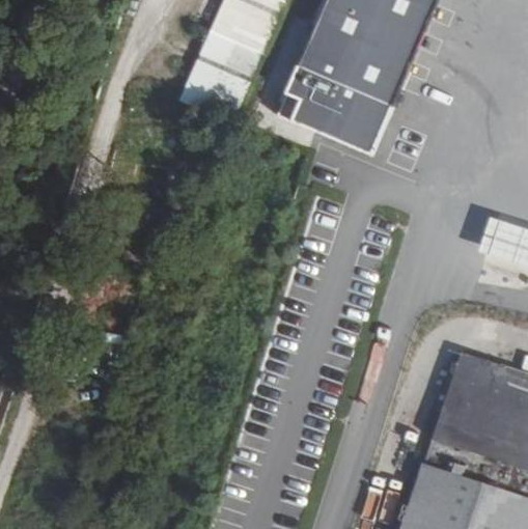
[(327,0),(272,110),(365,157),(443,0),(327,0)]
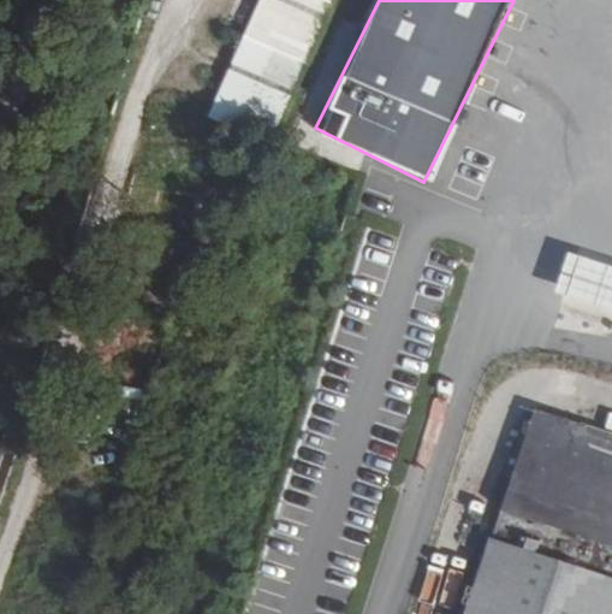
[(462,164),(453,192),(480,199),(488,172),(462,164)]
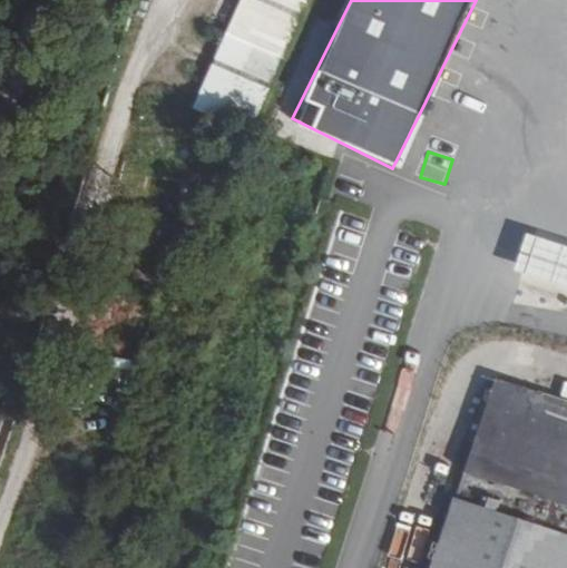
[(566,245),(526,232),(511,274),(566,293),(566,245)]
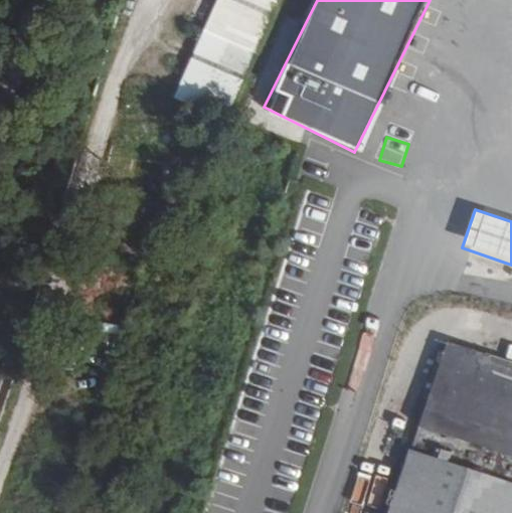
[(511,341),(506,340),(498,360),(511,364),(511,341)]
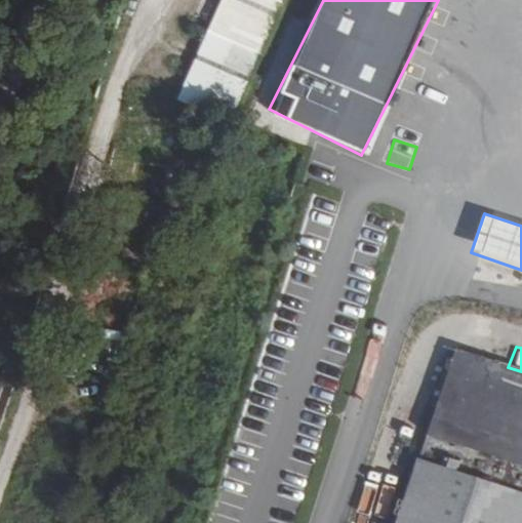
[(521,371),(459,351),(404,522),(521,522),(521,371)]
